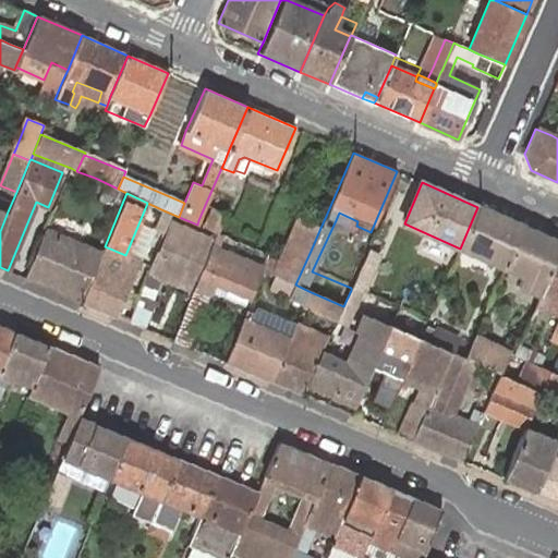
[(0,207),(8,211),(12,202),(0,196),(0,207)]
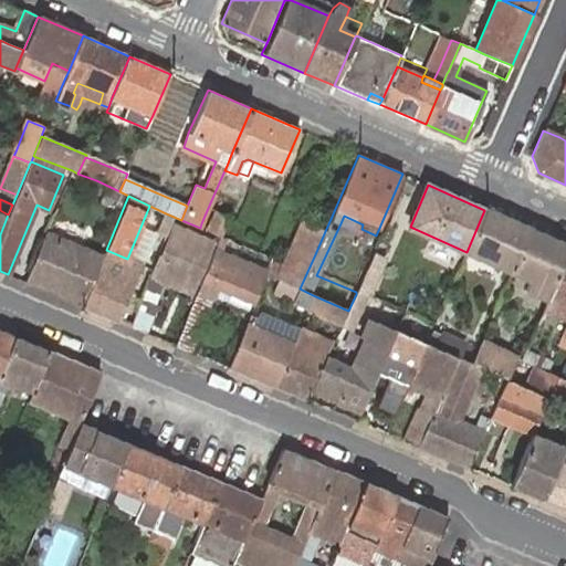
[(228,218),(208,208),(201,223),(221,233),(228,218)]
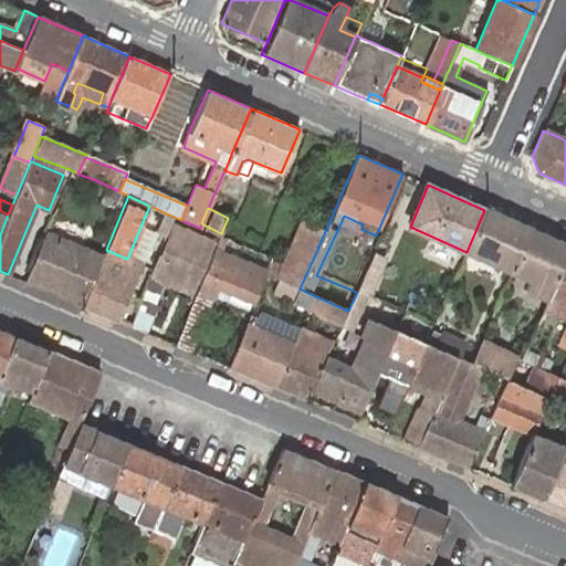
[(531,230),(484,210),(467,252),(513,272),(531,230)]
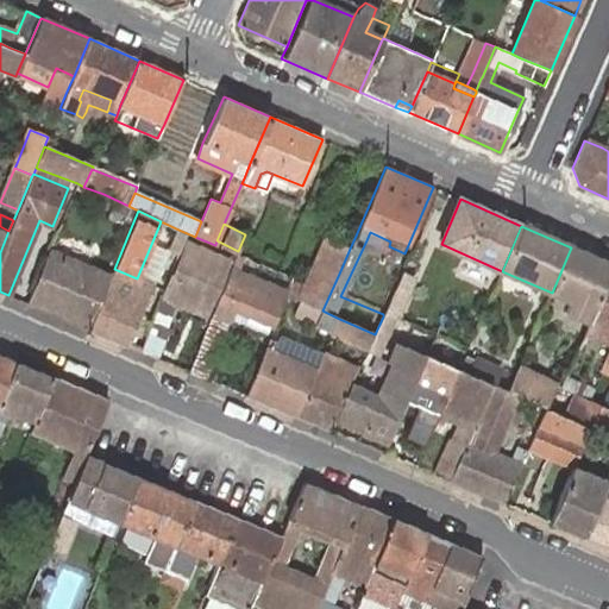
[(171,251),(179,255),(187,233),(179,230),(171,251)]
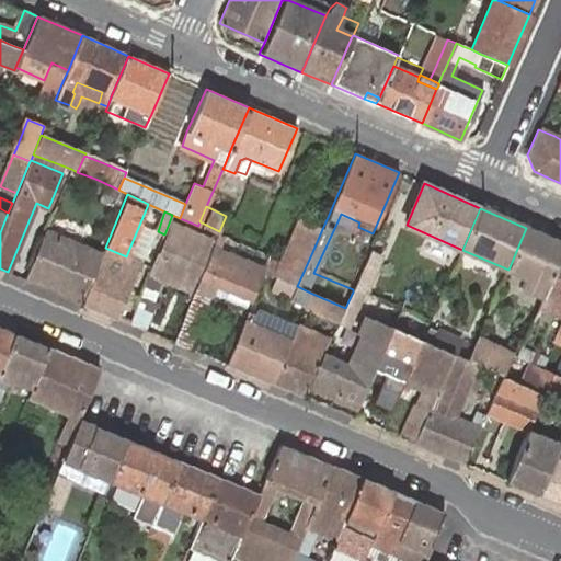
[(275,277),(297,286),(312,252),(322,229),(300,219),(275,277)]
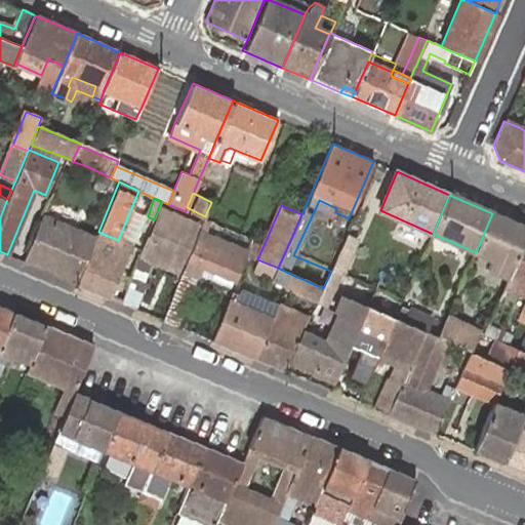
[(150,237),(148,237),(143,250),(140,256),(153,260),(164,266),(178,272),(186,252),(198,224),(162,209),(150,237)]
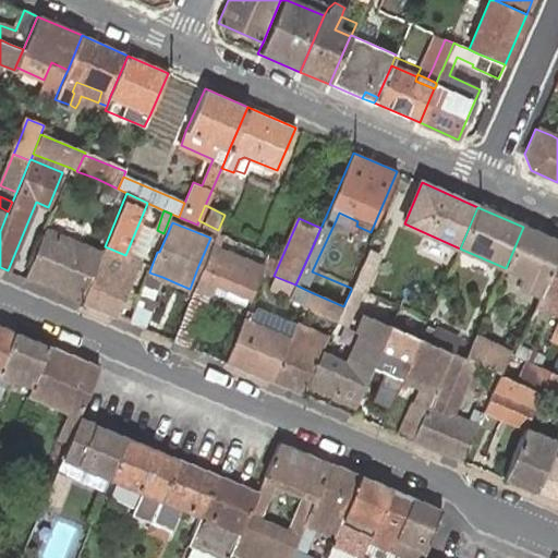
[(557,241),(546,237),(523,227),(506,268),(524,276),(520,287),(540,295),(544,286),(549,274),(557,252),(557,241)]
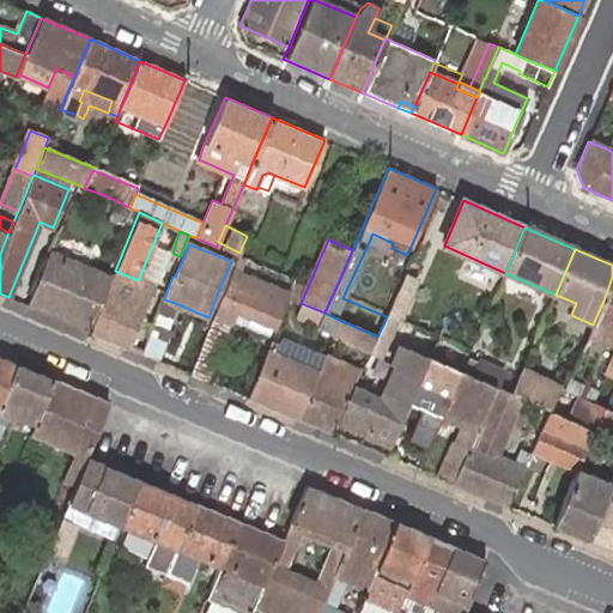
[(68,322),(90,332),(110,281),(48,255),(28,305),(61,320),(64,315),(71,317),(68,322)]
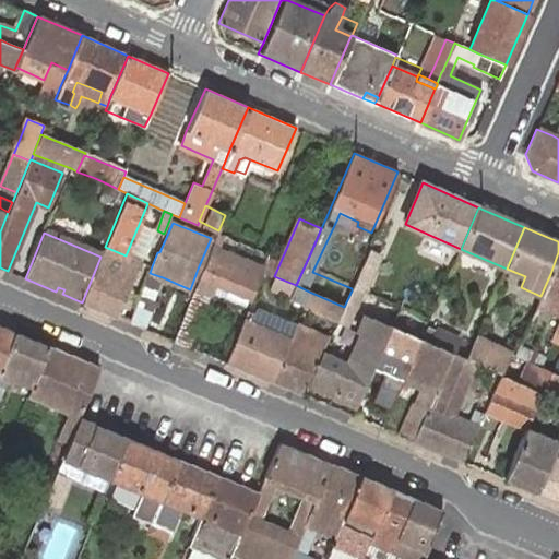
[(218,248),(224,236),(217,233),(212,246),(215,247),(202,277),(217,284),(249,297),(262,265),(218,248)]
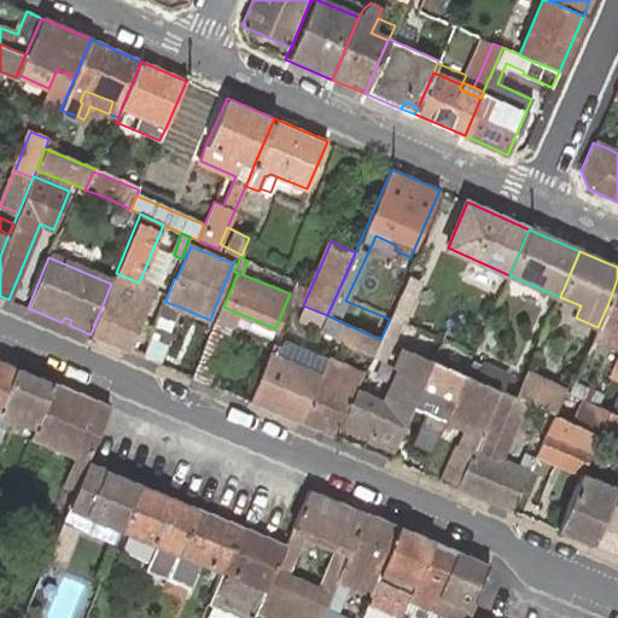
[(295,280),(280,274),(248,261),(242,274),(290,293),(295,280)]
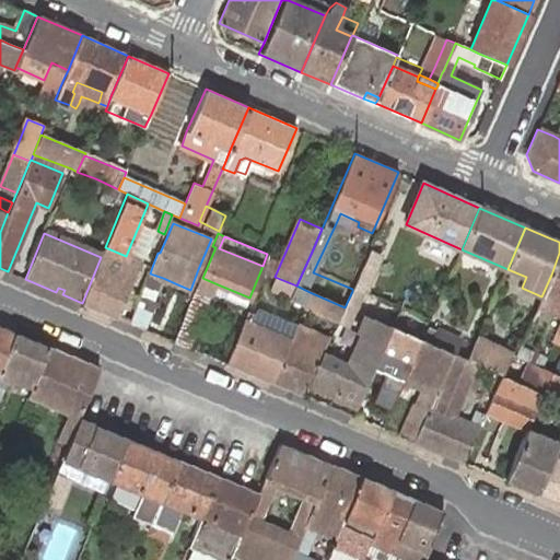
[(385,245),(374,241),(371,249),(357,280),(354,286),(364,290),(366,284),(368,286),(382,254),(385,245)]
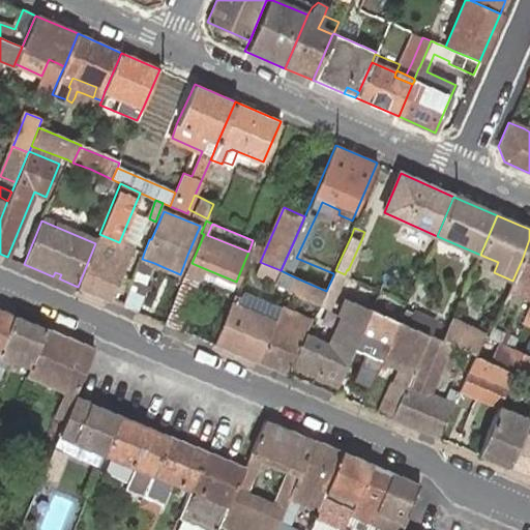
[(110,264),(119,242),(99,234),(95,243),(78,287),(111,300),(124,269),(110,264)]
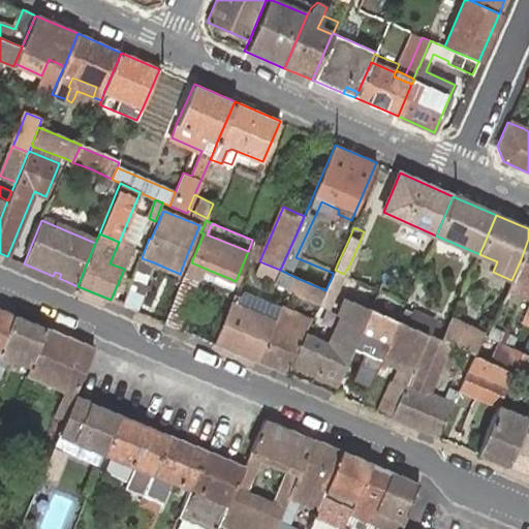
[(528,239),(521,259),(516,271),(511,280),(503,298),(502,302),(518,309),(527,287),(528,288),(528,303),(525,312),(528,313),(528,239)]
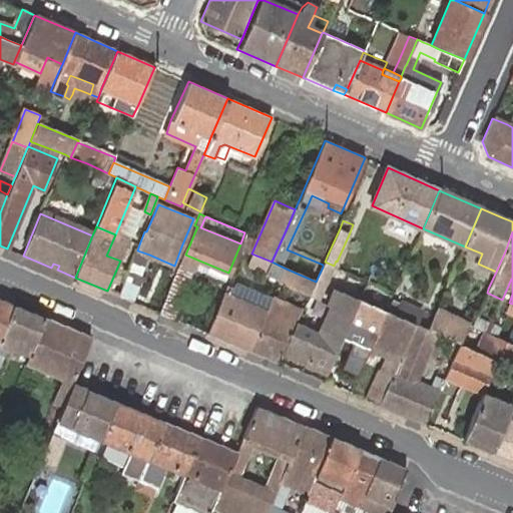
[(120,261),(129,240),(115,234),(106,255),(120,261)]
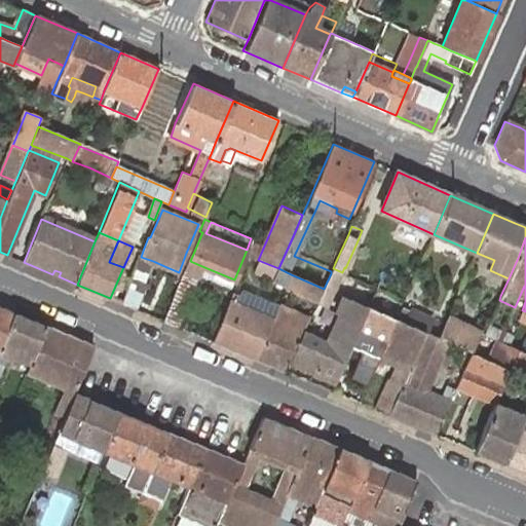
[(253,241),(248,255),(256,259),(261,246),(253,241)]
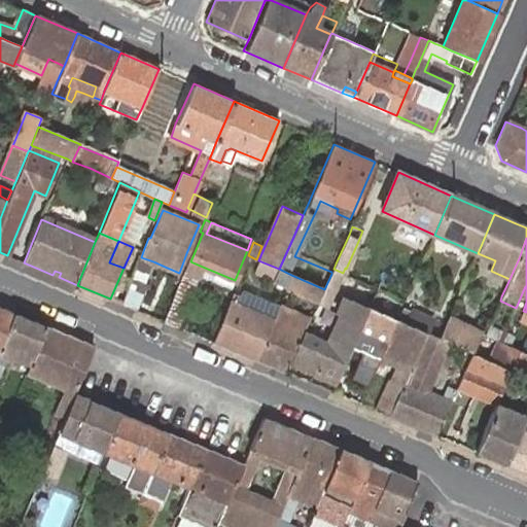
[(153,261),(141,257),(132,279),(144,284),(153,261)]
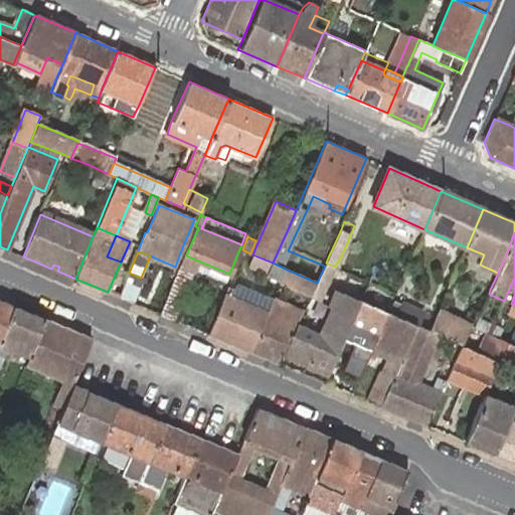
[(269,273),(273,263),(252,254),(248,265),(269,273)]
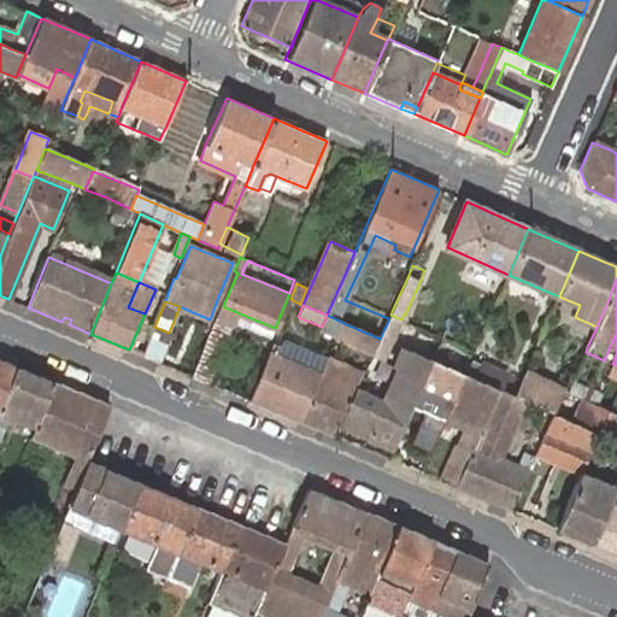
[(401,319),(391,315),(388,318),(388,321),(380,339),(391,345),(399,325),(401,319)]
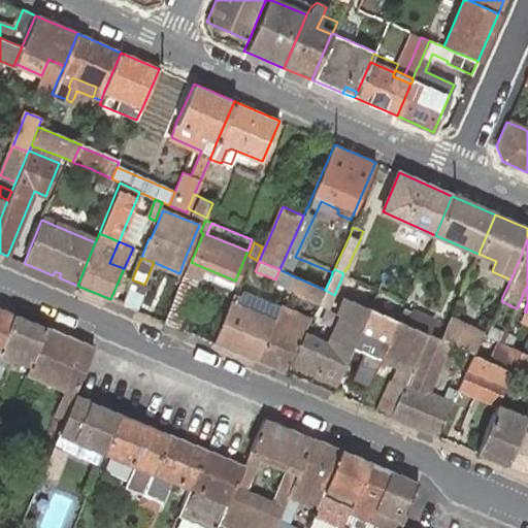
[(165,322),(178,328),(188,302),(189,297),(196,279),(184,274),(165,322)]
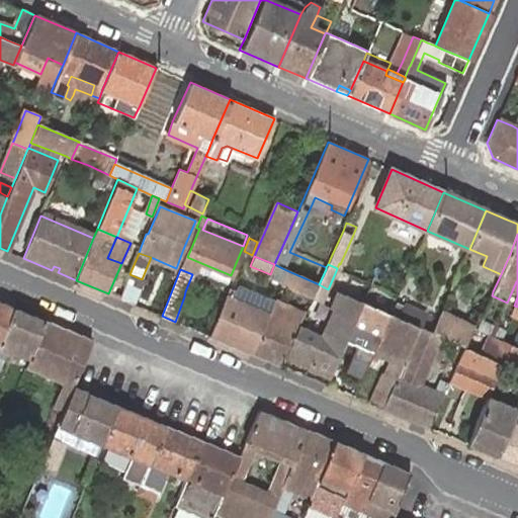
[(313,295),(319,284),(286,270),(281,282),(313,295)]
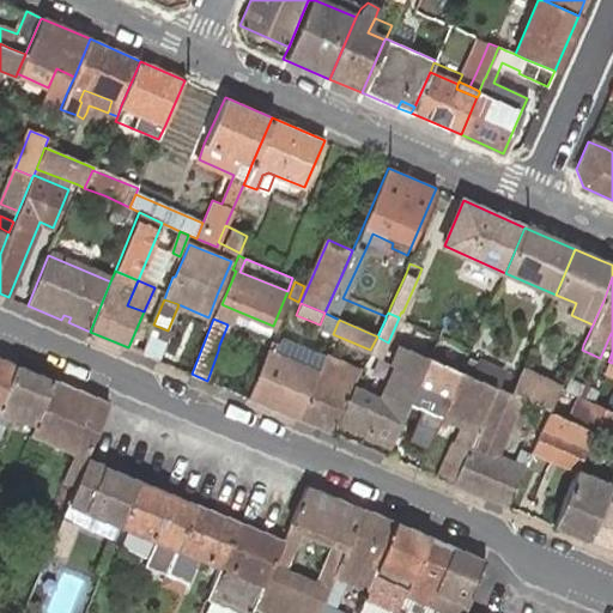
[(168,331),(153,325),(143,353),(158,359),(169,331),(168,331)]
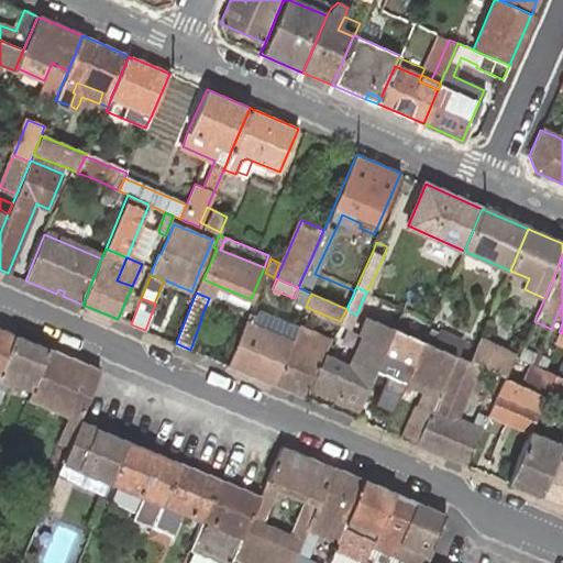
[(356,315),(346,309),(340,321),(337,329),(346,333),(356,315)]
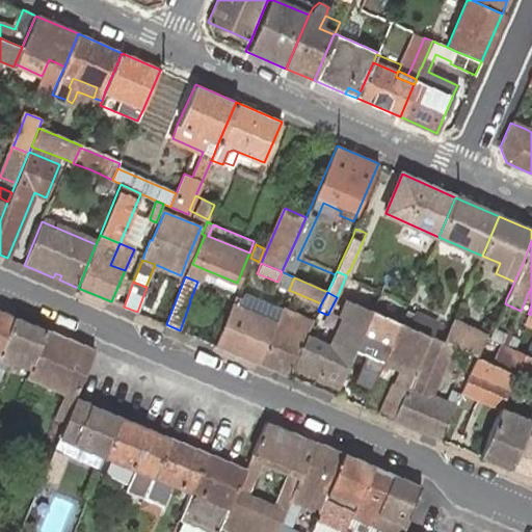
[(215,344),(260,364),(276,322),(240,307),(243,299),(235,296),(233,303),(215,344)]
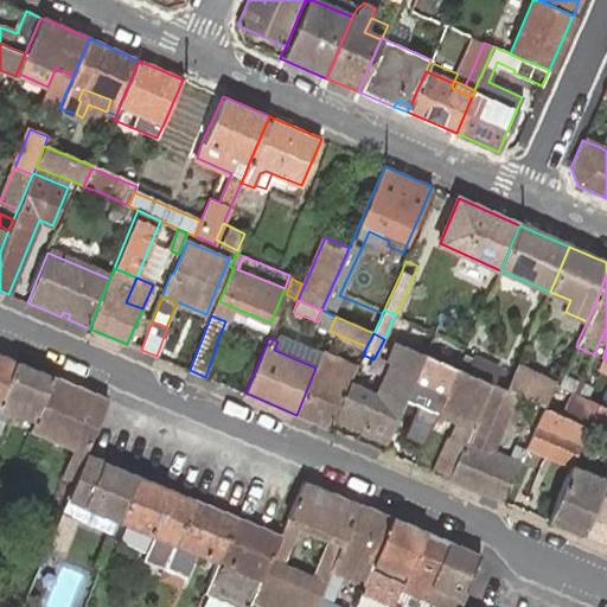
[(383,387),(407,397),(425,355),(395,342),(388,359),(394,362),(383,387)]
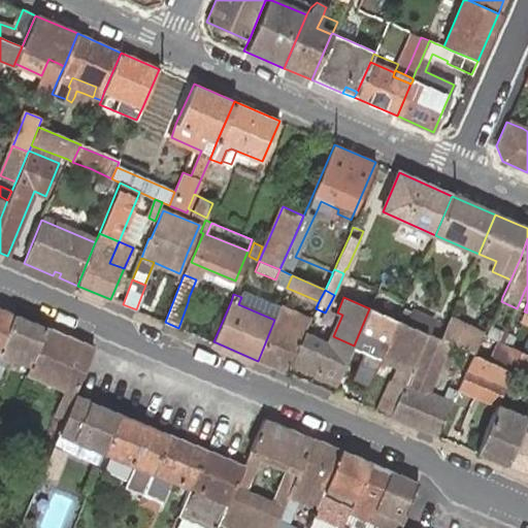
[(258,361),(286,372),(291,361),(303,334),(308,323),(293,316),(295,311),(281,304),(277,309),(274,320),(258,361)]
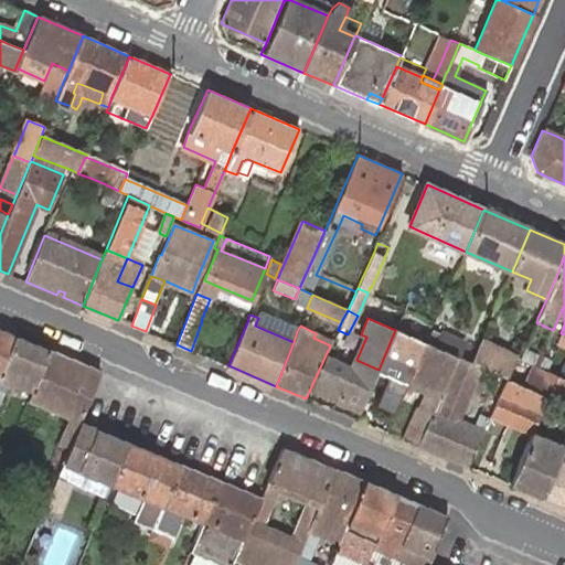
[(0,372),(16,337),(0,330),(0,372)]
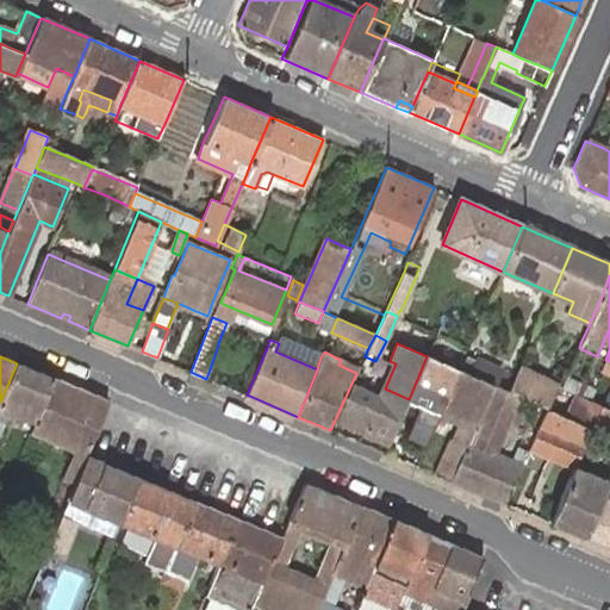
[(440,414),(459,371),(427,356),(409,399),(440,414)]
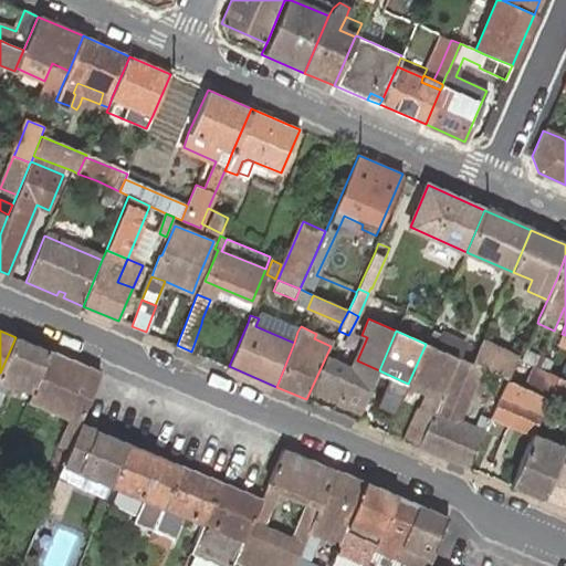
[(436,348),(457,357),(462,343),(441,334),(436,348)]
